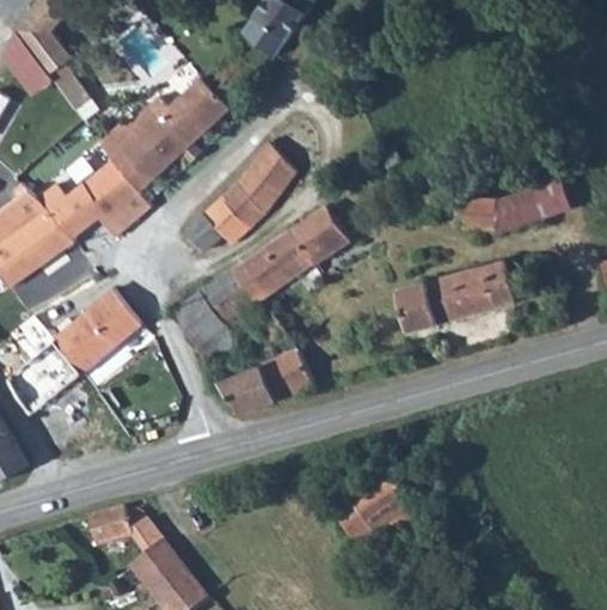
[(68,0),(36,0),(18,32),(51,73),(72,59),(54,32),(73,4),(68,0)]
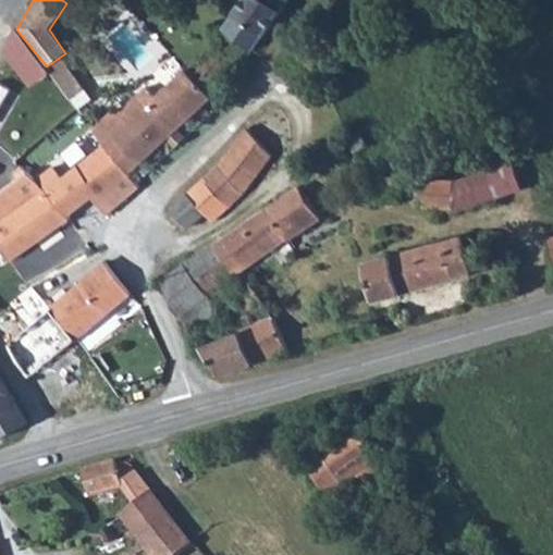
[(242,0),(220,32),(246,51),(248,53),(285,0),(242,0)]
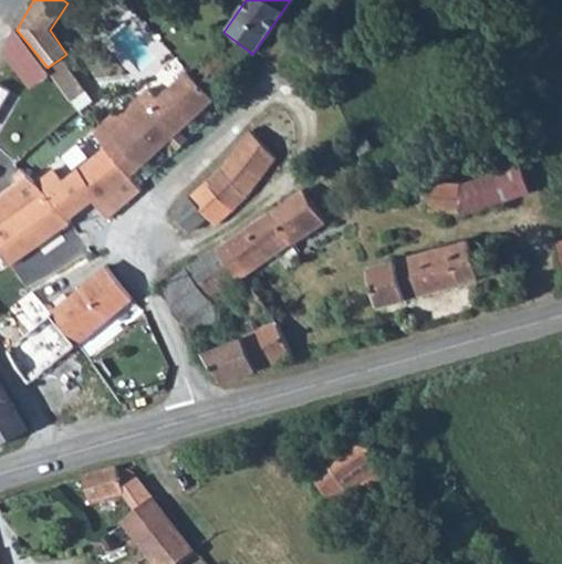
[(240,65),(250,52),(224,32),(214,45),(240,65)]
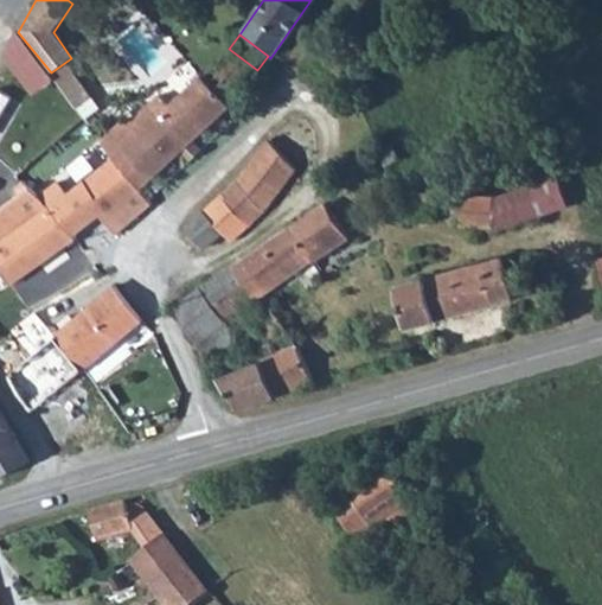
[(134,189),(136,191),(230,106),(228,104),(198,77),(166,107),(157,96),(125,125),(135,137),(110,160),(134,189)]
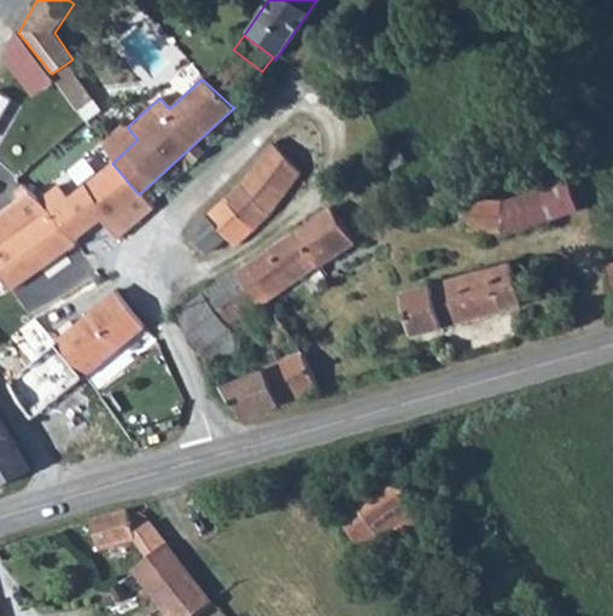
[(270,145),(238,186),(267,216),(298,174),(270,145)]
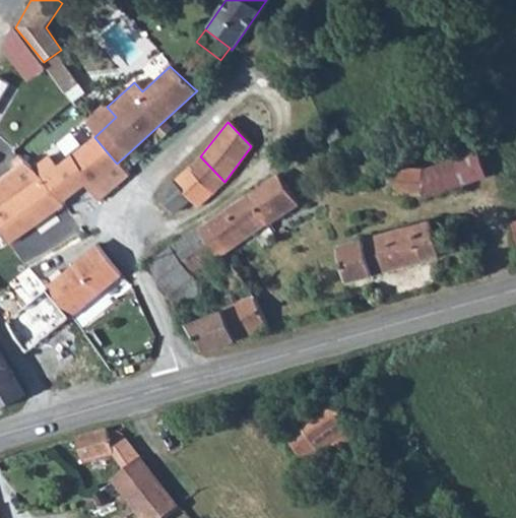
[(40,180),(60,204),(82,187),(115,162),(94,137),(55,168),(47,157),(31,170),(42,178),(40,180)]
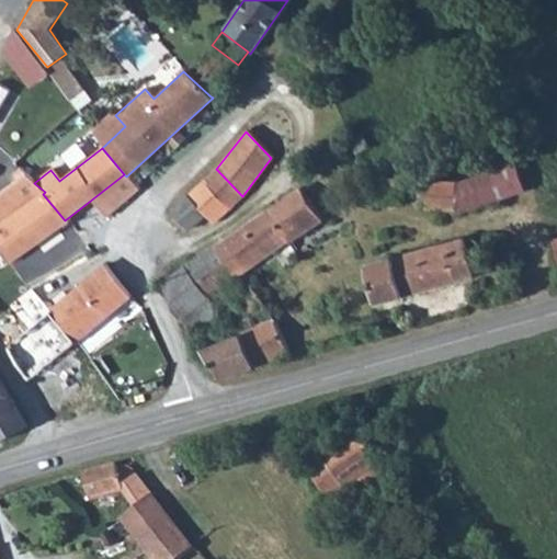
[(514,164),(456,183),(455,212),(456,214),(523,191),(514,164)]
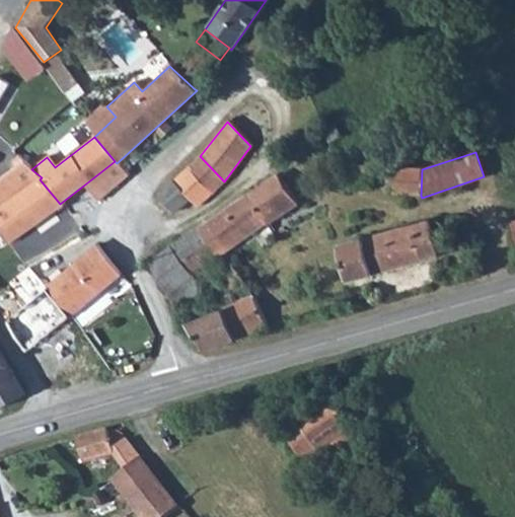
[(61,206),(60,204),(40,179),(42,177),(31,169),(17,156),(10,161),(15,167),(0,177),(0,237),(5,245),(61,206)]
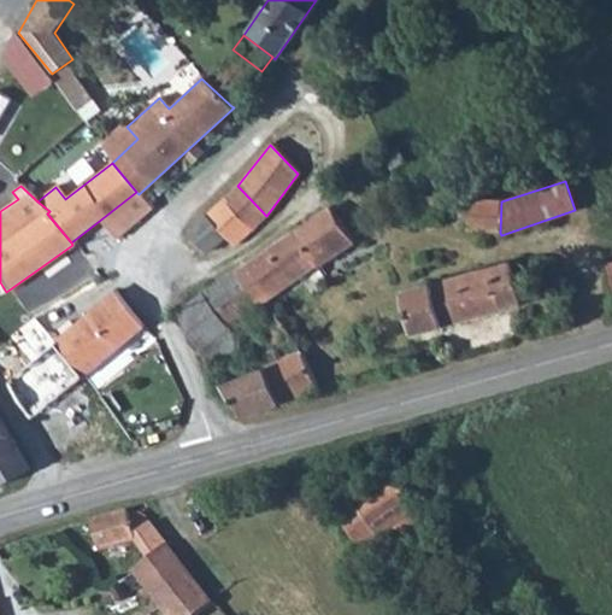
[(249,232),(266,216),(237,186),(222,199),(249,232)]
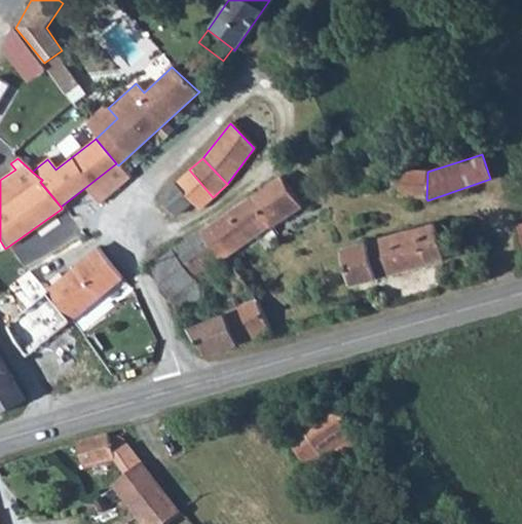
[(116,163),(83,189),(97,206),(128,178),(118,165),(116,163)]
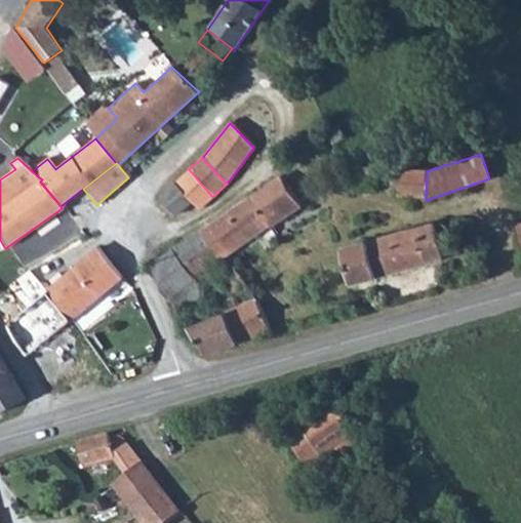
[(173,216),(190,203),(197,210),(212,197),(189,169),(157,198),(173,216)]
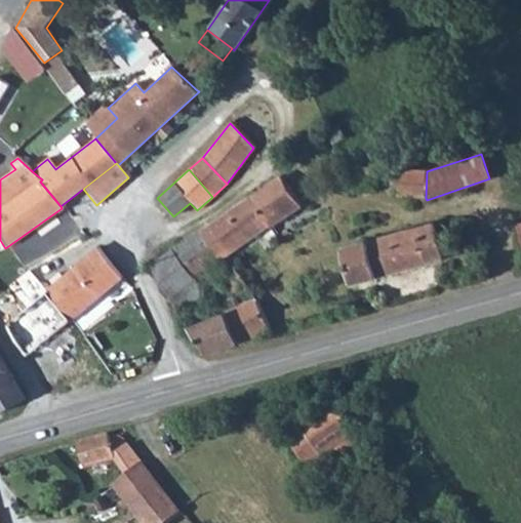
[(394,169),(394,197),(426,198),(427,171),(394,169)]
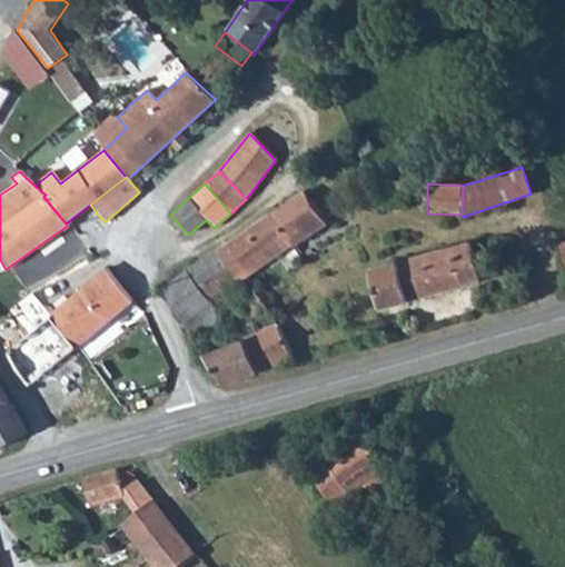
[(326,226),(305,192),(300,192),(268,214),(290,246),(293,247),(326,226)]
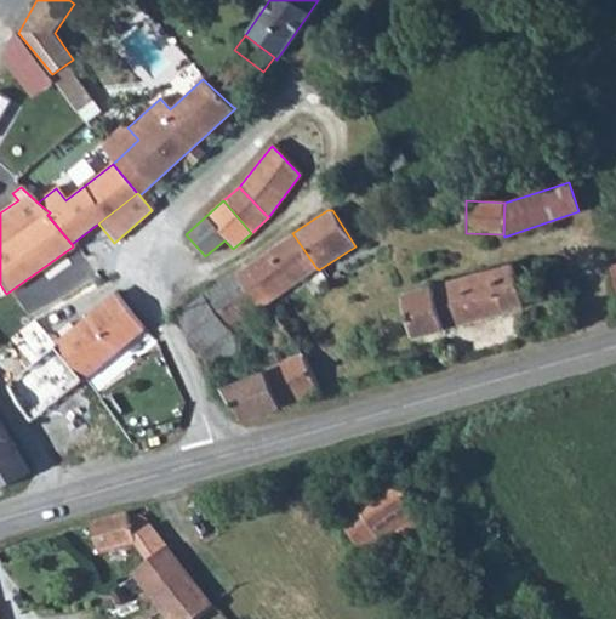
[(317,268),(292,233),(233,276),(257,310),(317,268)]
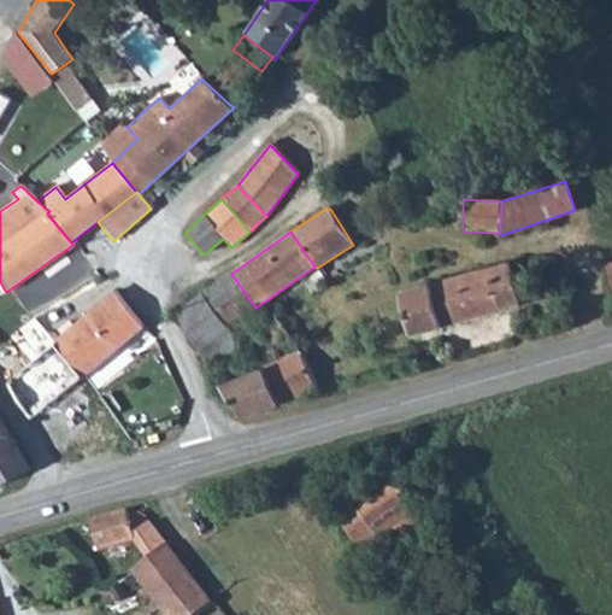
[(518,306),(507,264),(400,294),(411,335),(518,306)]
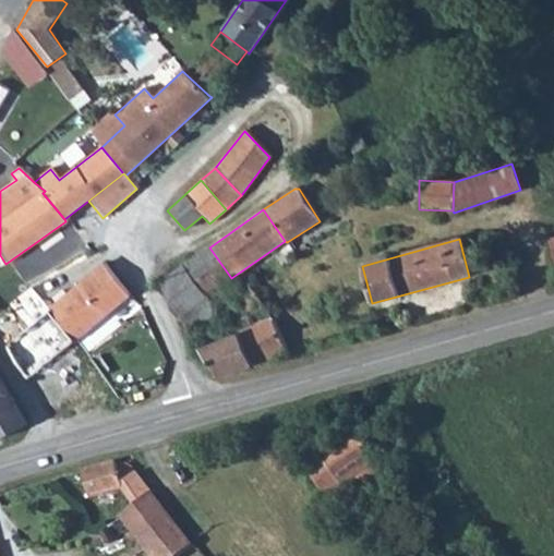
[(231,278),(209,248),(181,265),(204,299),(209,305),(224,295),(216,289),(231,278)]
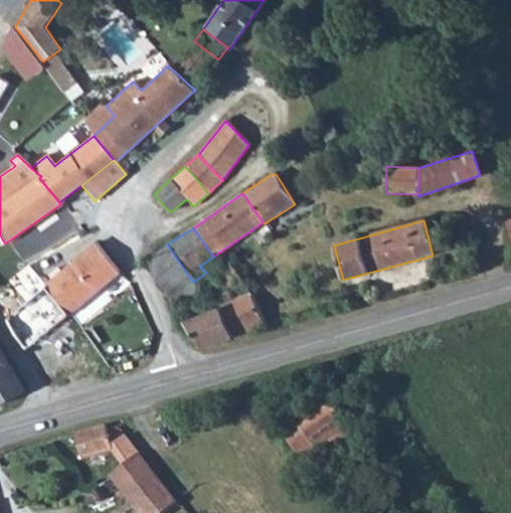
[(118,273),(95,243),(45,286),(68,314),(118,273)]
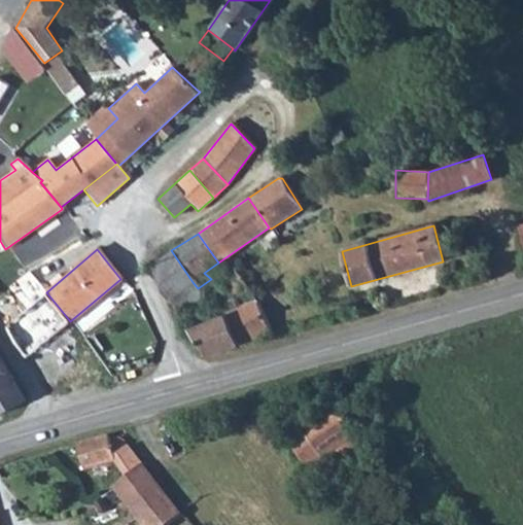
[(146,269),(168,300),(193,282),(171,250),(146,269)]
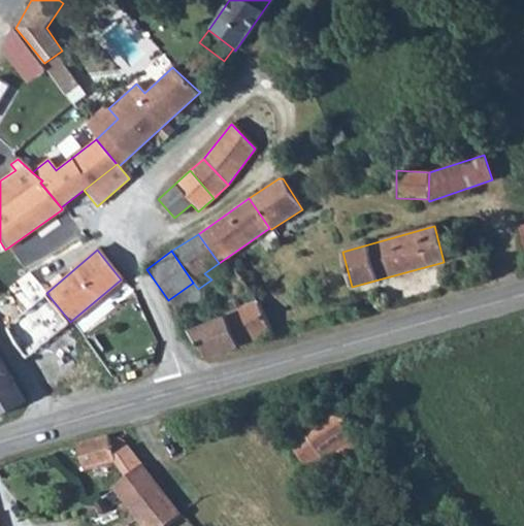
[(233,268),(217,280),(234,304),(233,306),(237,310),(224,317),(237,348),(270,333),(257,302),(239,276),(238,275),(233,268)]
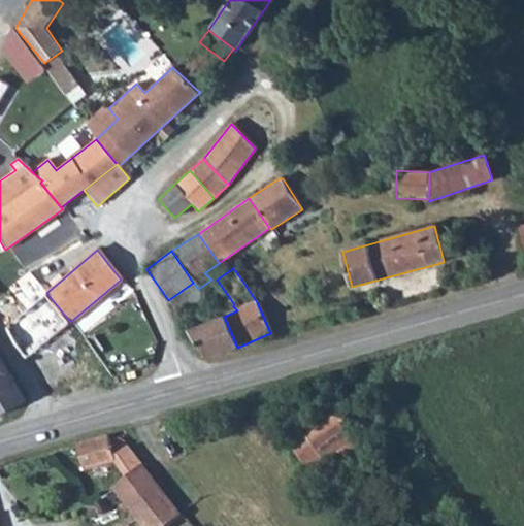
[(198,289),(193,283),(168,300),(178,316),(203,297),(198,289)]
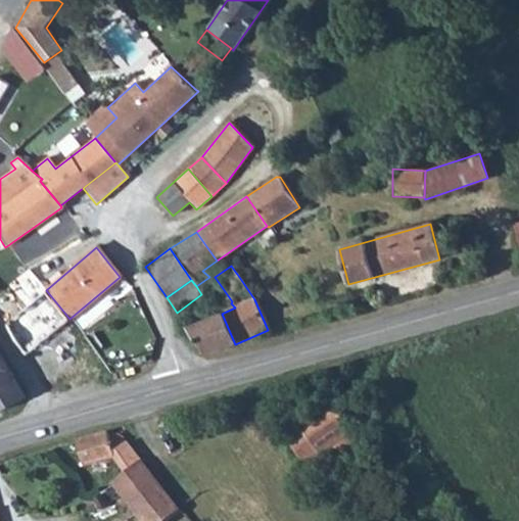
[(4,326),(24,357),(47,337),(15,297),(5,306),(14,318),(4,326)]
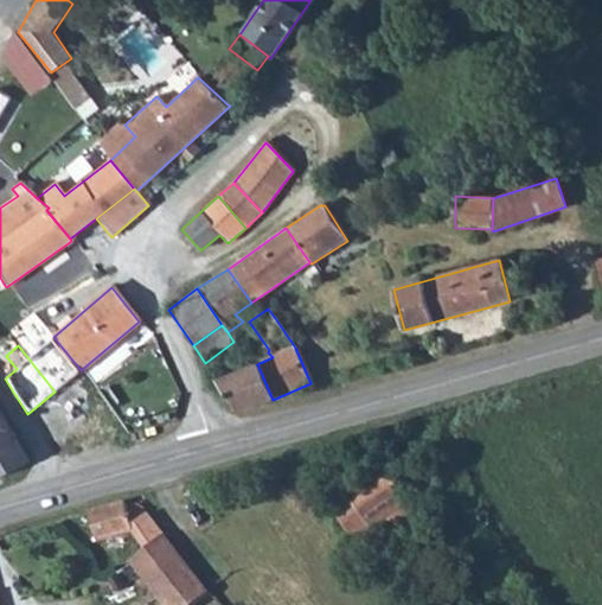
[(236,409),(273,400),(257,364),(217,380),(236,409)]
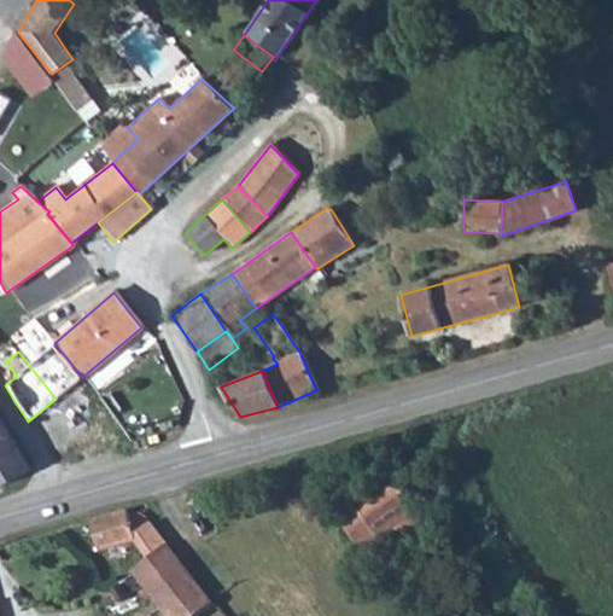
[(28,471),(0,425),(0,488),(28,471)]
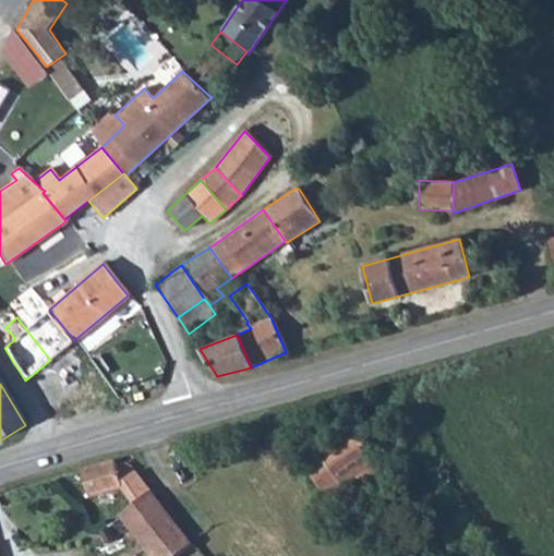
[(306,474),(324,498),(340,487),(350,502),(384,479),(353,435),(320,459),(320,460),(306,474)]
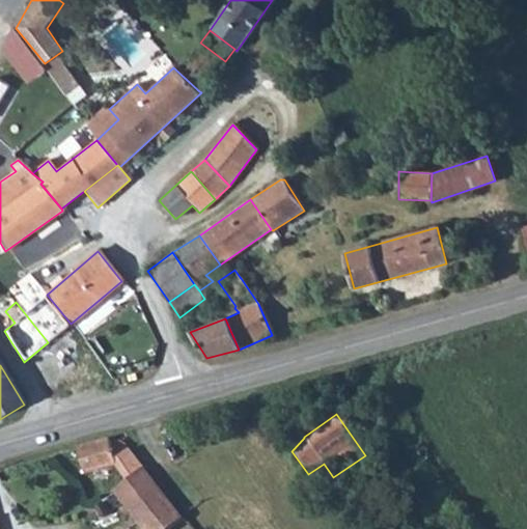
[(130,479),(112,494),(139,528),(170,528),(181,522),(119,443),(117,443),(114,443),(112,444),(110,446),(109,448),(107,442),(75,451),(83,476),(119,465),(130,479)]
